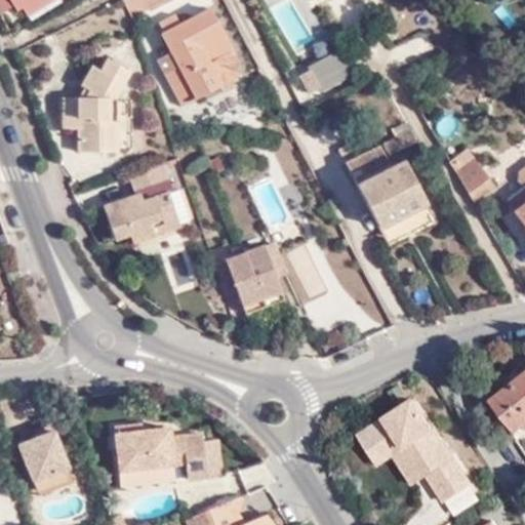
[(0,0),(0,9),(3,15),(14,8),(16,12),(21,10),(27,21),(58,0),(0,0)]
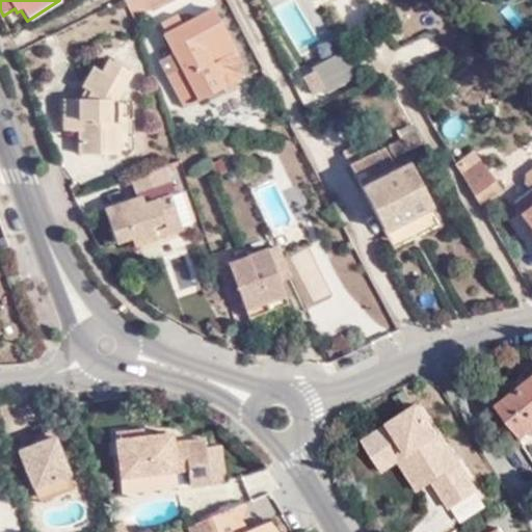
[(124,0),(134,18),(167,0),(124,0)]
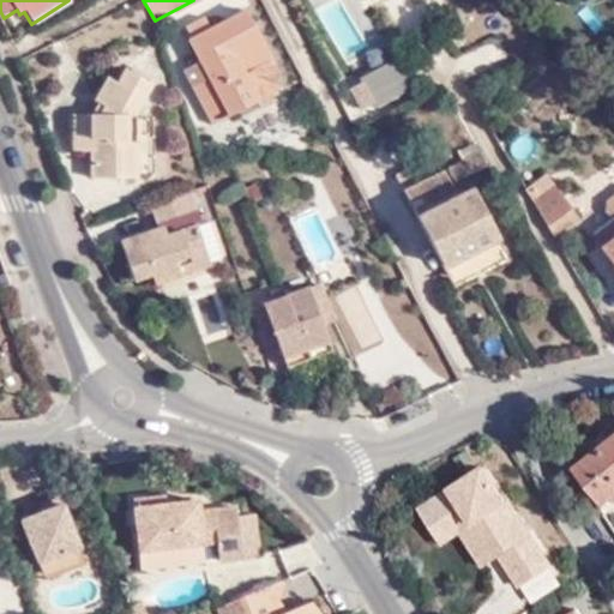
[(210,78),(193,86),(214,124),(263,97),(274,90),(277,82),(276,67),(245,10),(211,30),(205,18),(187,28),(193,38),(191,41),(200,59),(210,78)]
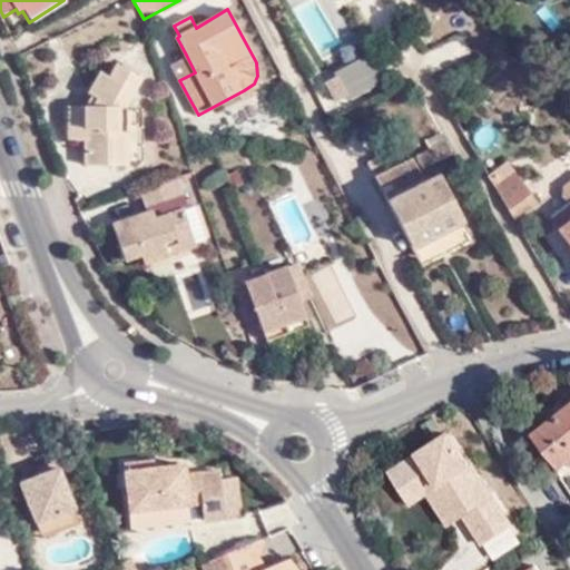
[(385,79),(371,53),(336,72),(350,98),(385,79)]
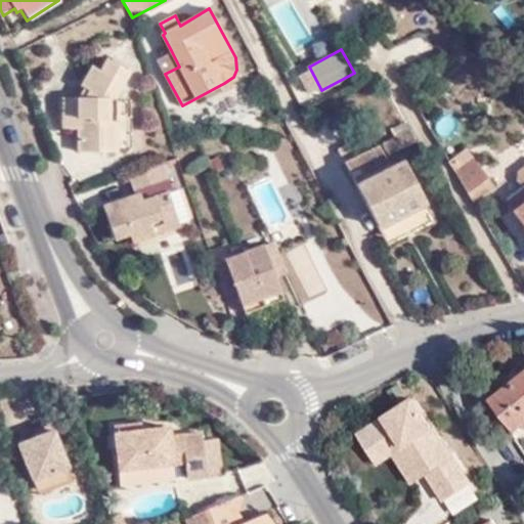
[(159,58),(165,74),(179,67),(171,50),(159,58)]
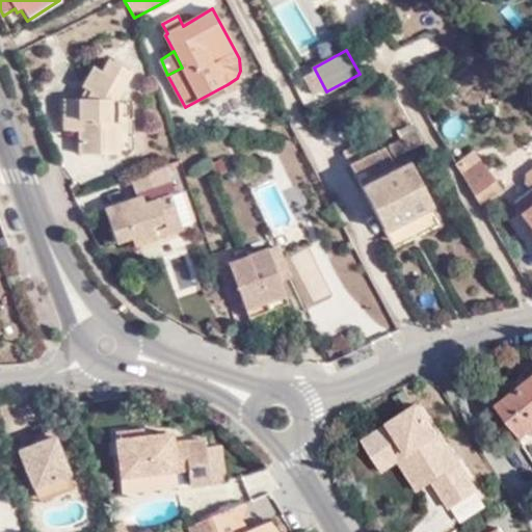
[(81,80),(83,83),(75,97),(74,99),(75,131),(77,154),(114,152),(111,96),(130,68),(108,54),(102,67),(94,61),(81,80)]
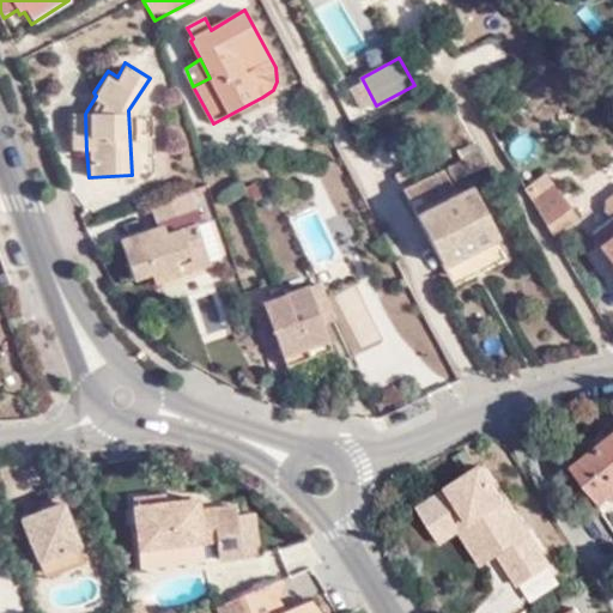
[(71,151),(86,151),(85,114),(70,113),(71,151)]
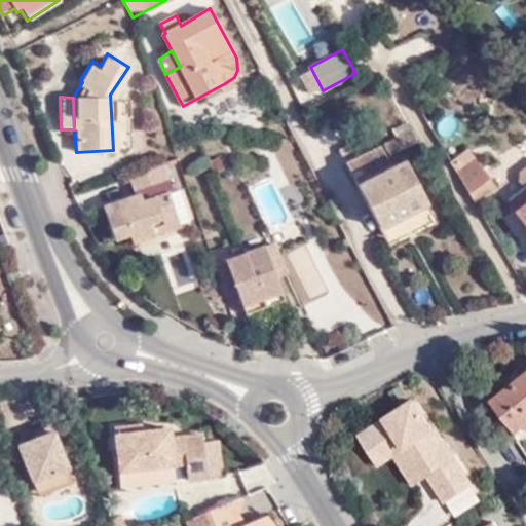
[(417,142),(406,122),(380,137),(391,155),(417,142)]
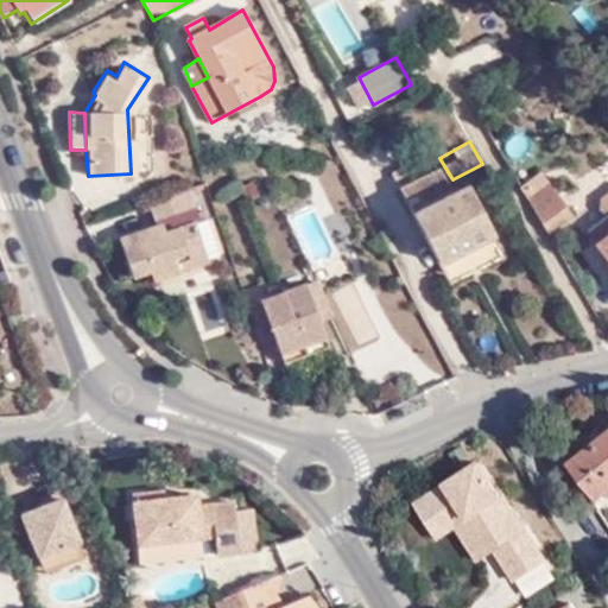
[(431,172),(424,157),(394,172),(439,263),(491,235),(468,188),(454,194),(439,169),(431,172)]
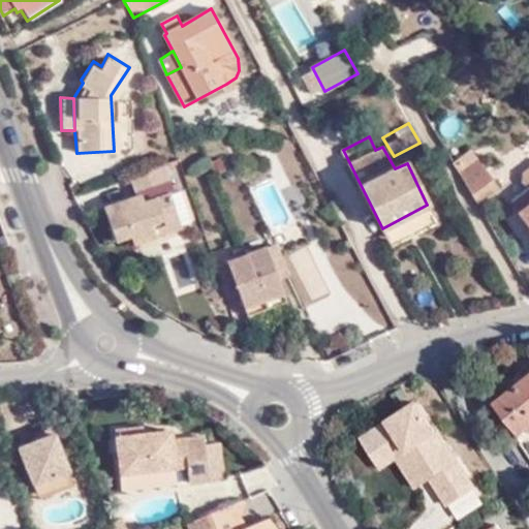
[(478,160),(460,175),(477,205),(499,187),(478,160)]
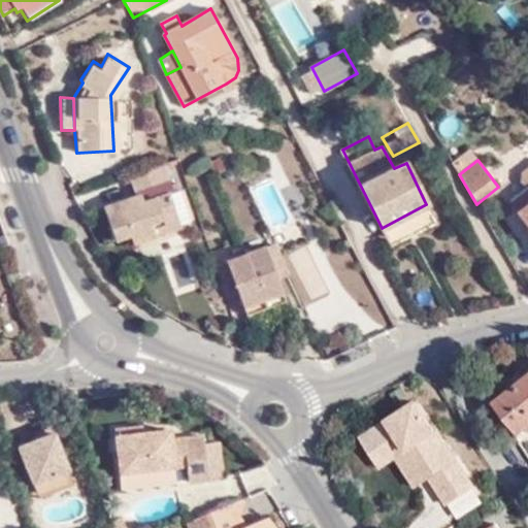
[(165,165),(128,177),(133,195),(103,207),(116,243),(130,238),(133,248),(183,229),(183,226),(193,221),(182,189),(174,192),(165,165)]
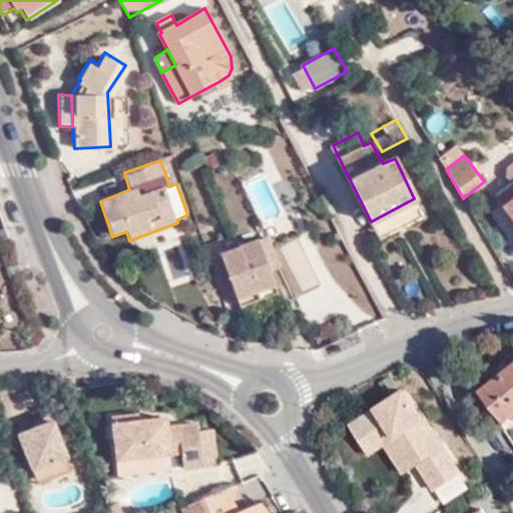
[(504,184),(512,176),(512,164),(502,173),(502,181),(504,184)]
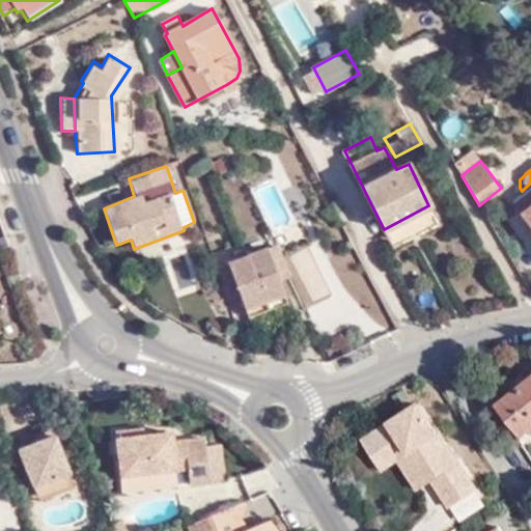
[(530,183),(522,191),(525,194),(513,203),(530,225),(530,183)]
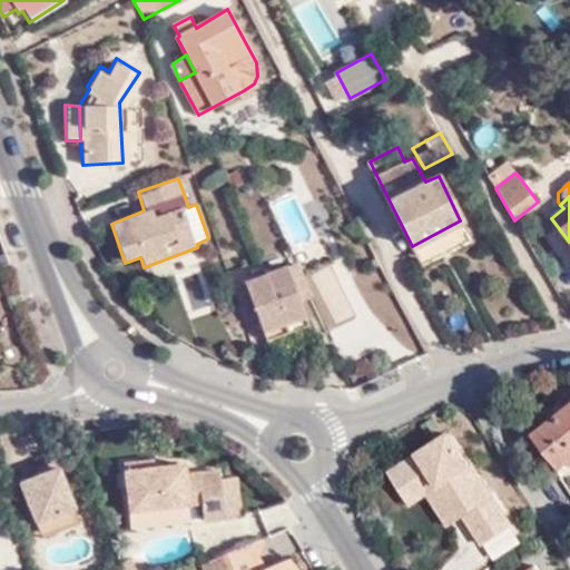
[(298,300),(311,295),(296,263),(285,266),(298,300)]
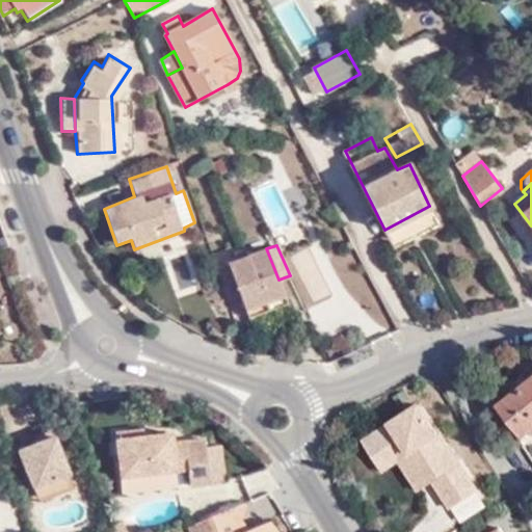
[(247,257),(269,307),(286,300),(278,280),(266,248),(247,257)]
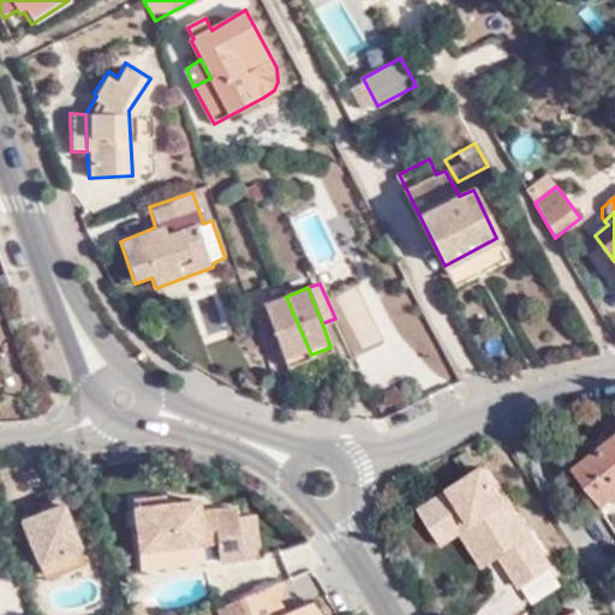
[(287,364),(311,354),(286,297),(266,305),(278,340),(287,364)]
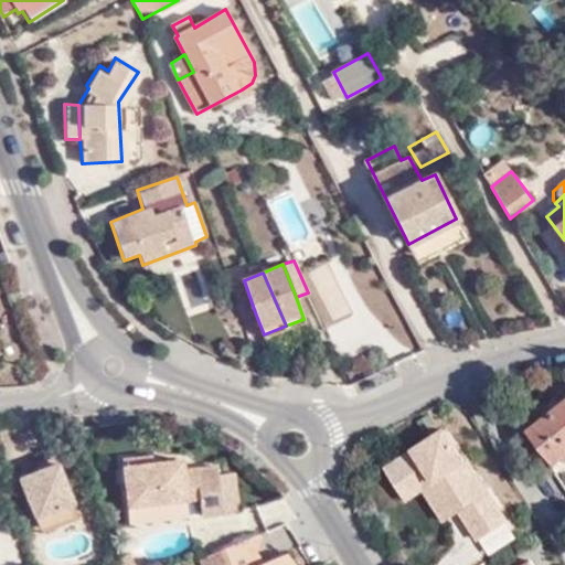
[(231,285),(242,317),(255,312),(244,280),(231,285)]
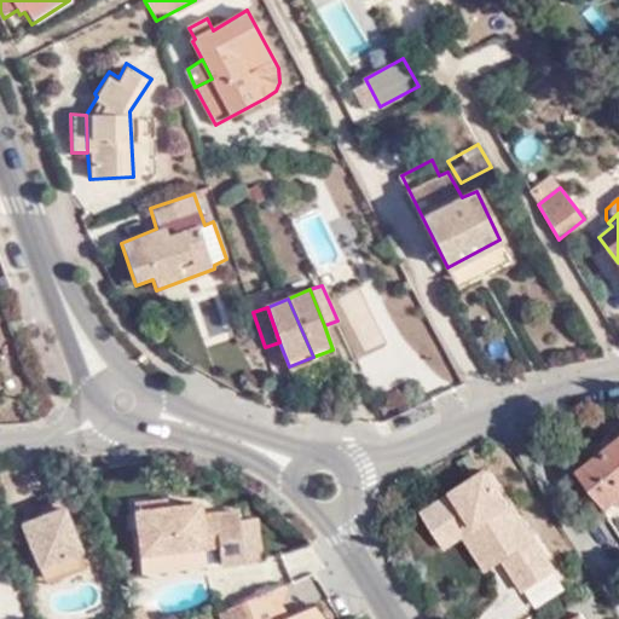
[(618,439),(578,472),(606,508),(618,497),(618,439)]
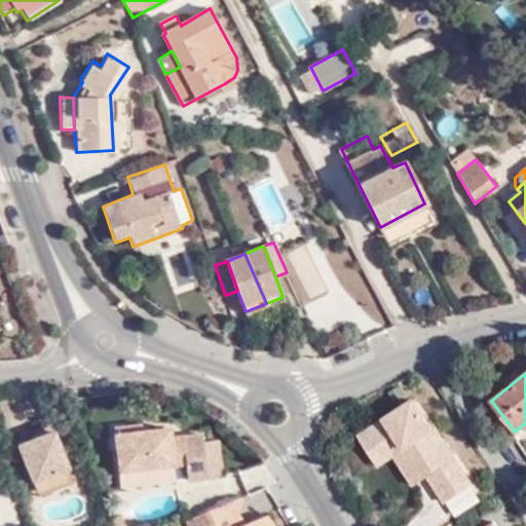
[(360,435),(374,457),(396,443),(420,481),(429,475),(446,500),(471,484),(445,444),(442,446),(413,401),(360,435)]
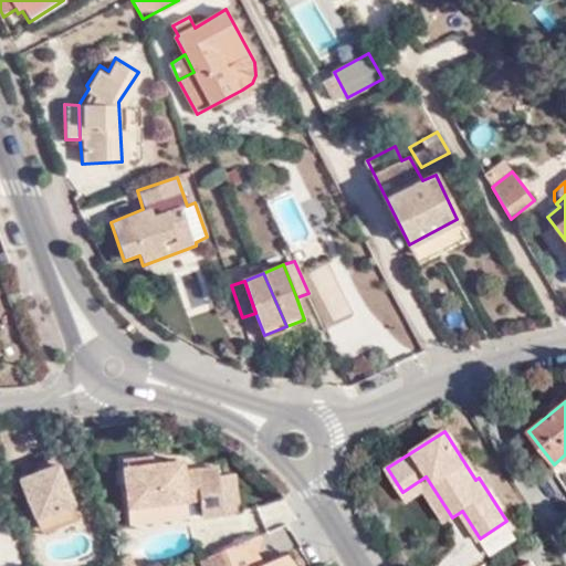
[(127,504),(188,496),(200,495),(202,513),(223,511),(223,505),(237,504),(233,474),(220,475),(219,465),(185,469),(184,461),(154,463),(153,457),(125,460),(125,465),(123,467),(127,504)]
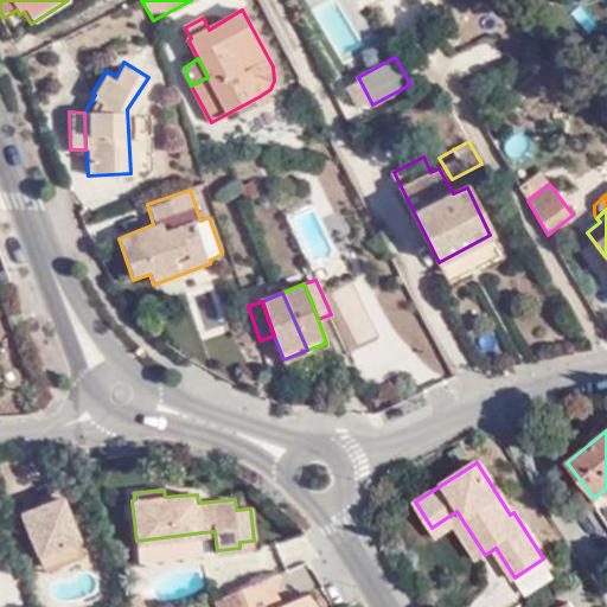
[(25,521),(18,523),(36,564),(83,544),(64,498),(23,515),(25,521)]
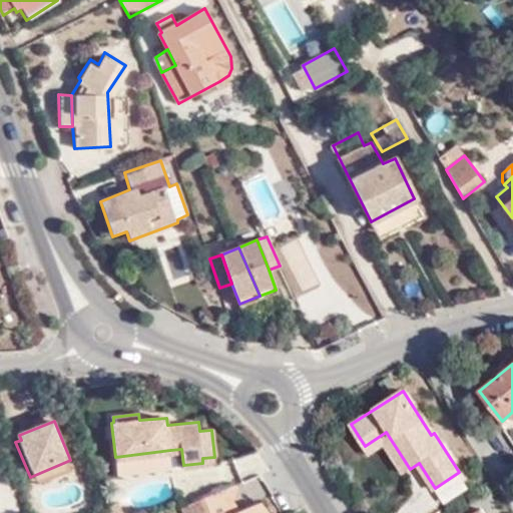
[(386,432),(365,446),(371,454),(383,446),(401,474),(410,469),(386,432)]
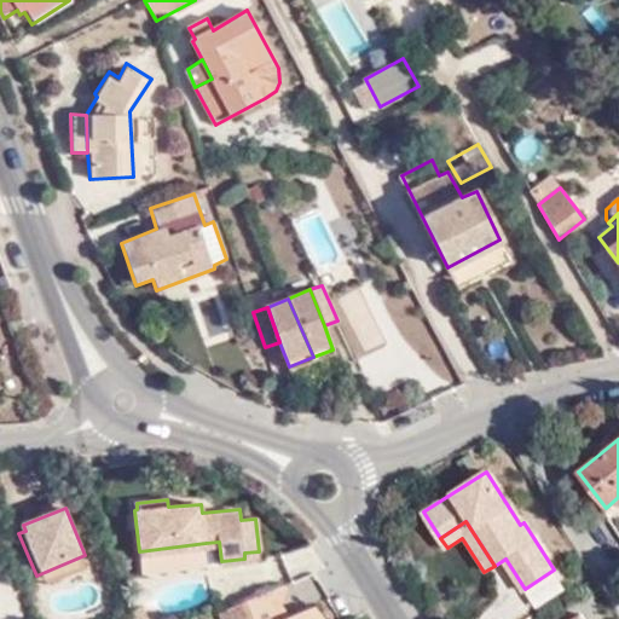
[(207,559),(206,543),(139,551),(142,567),(207,559)]
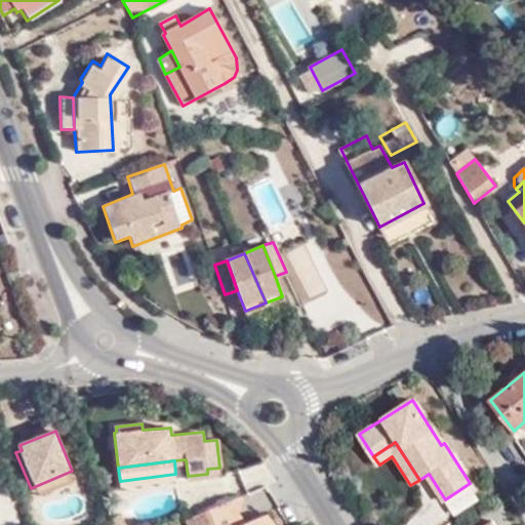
[(76,482),(72,471),(31,488),(35,498),(76,482)]
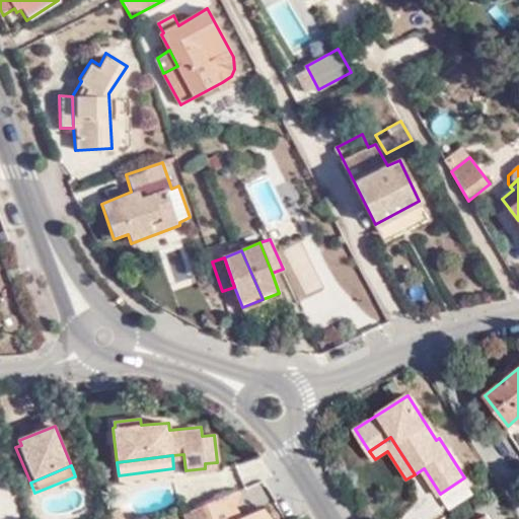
[(227,495),(215,500),(223,518),(235,518),(242,516),(227,495)]
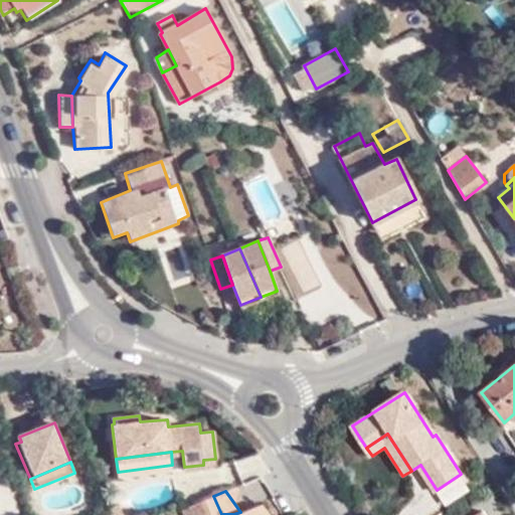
[(221,514),(213,496),(181,509),(183,514),(265,514),(260,504),(240,512),(233,514),(221,514)]
